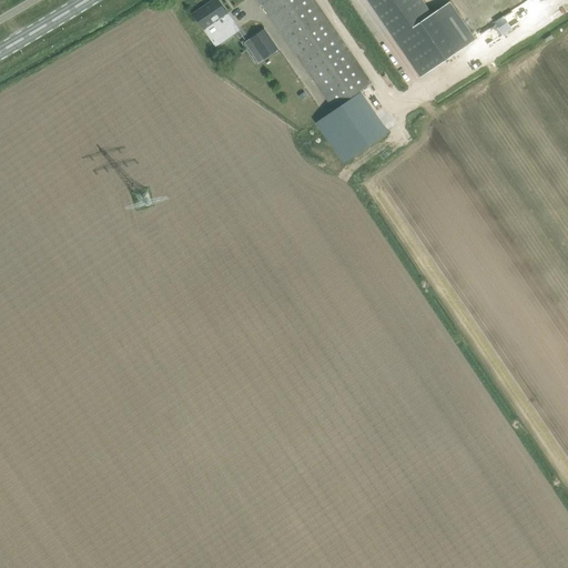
[(219,0),(213,0),(194,13),(201,22),(212,39),(225,30),(234,23),(227,13),(224,7),(219,0)]
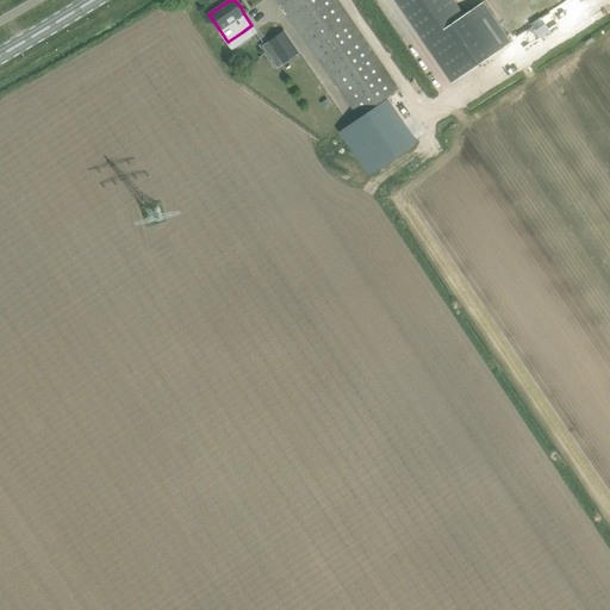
[(399,88),(338,0),(278,0),(359,117),(360,116),(363,119),(372,113),(369,110),(399,88)]
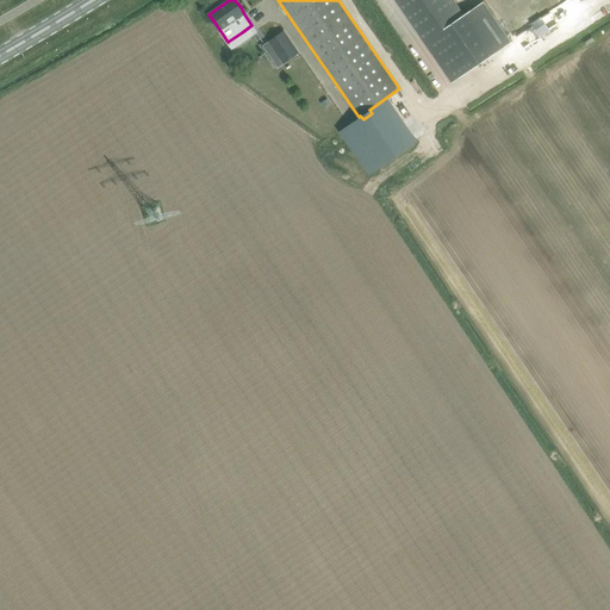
[(396,0),(424,43),(465,16),(454,0),(396,0)]
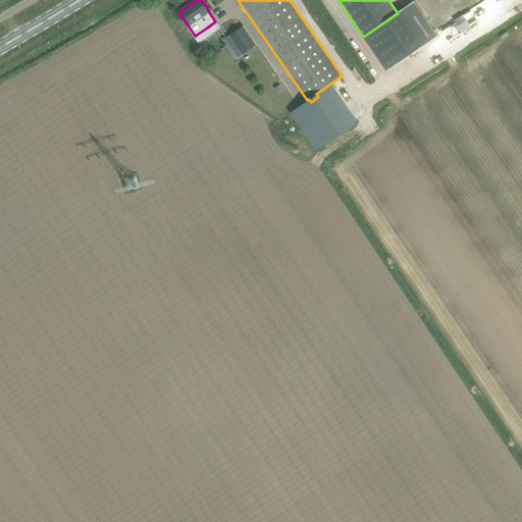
[(398,13),(363,37),(386,70),(437,36),(435,33),(433,30),(415,2),(404,9),(402,10),(398,13)]
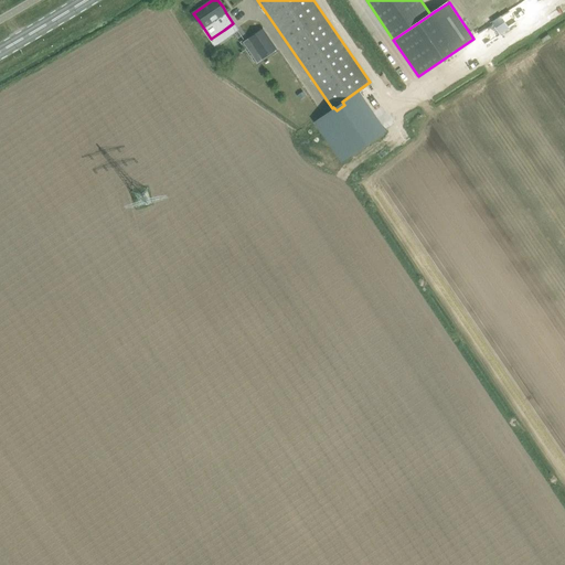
[(492,20),(500,33),(510,27),(502,14),(492,20)]
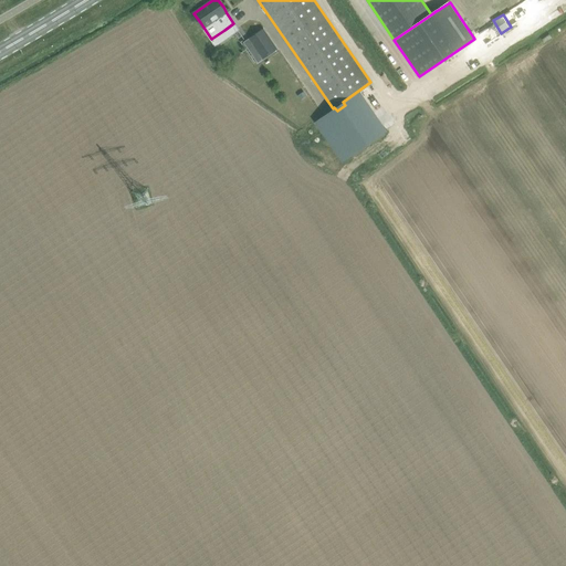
[(264,29),(250,39),(264,60),(278,49),(264,29)]
